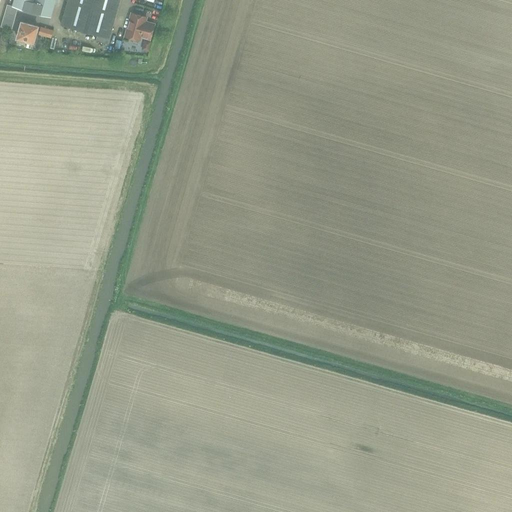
[(32,11),(34,0),(14,0),(13,6),(18,7),(32,11)]
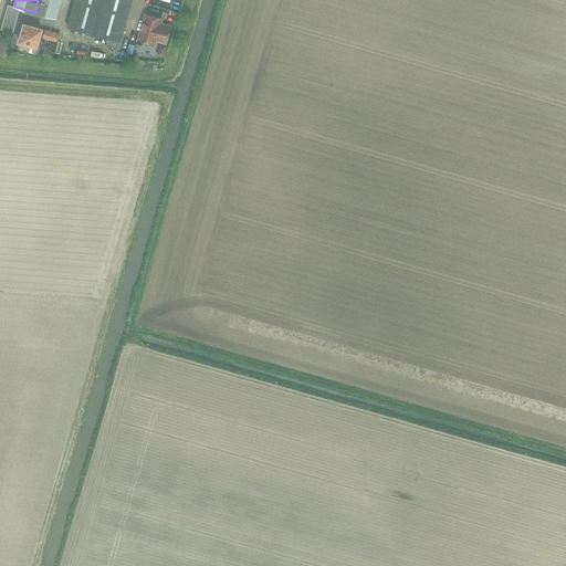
[(38,0),(35,12),(56,18),(62,0),(38,0)]
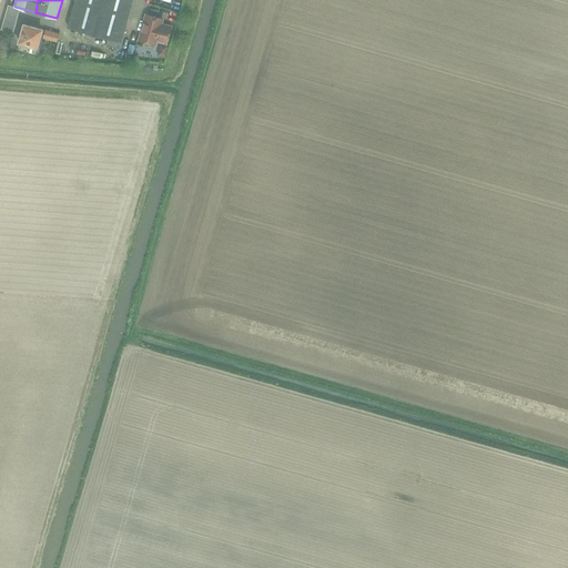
[(75,0),(69,28),(122,42),(133,0),(75,0)]
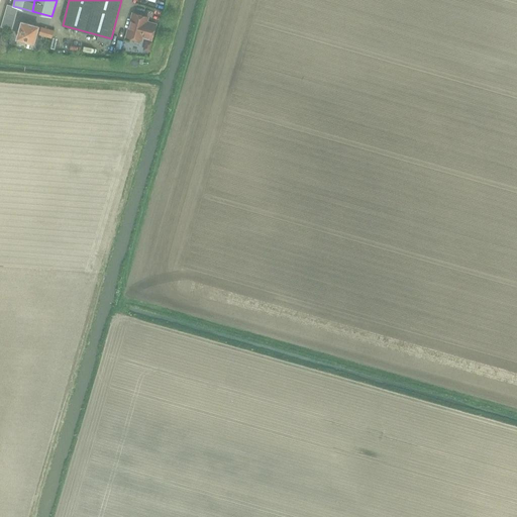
[(8,4),(1,26),(12,29),(18,8),(18,7),(13,6),(12,5),(8,4)]
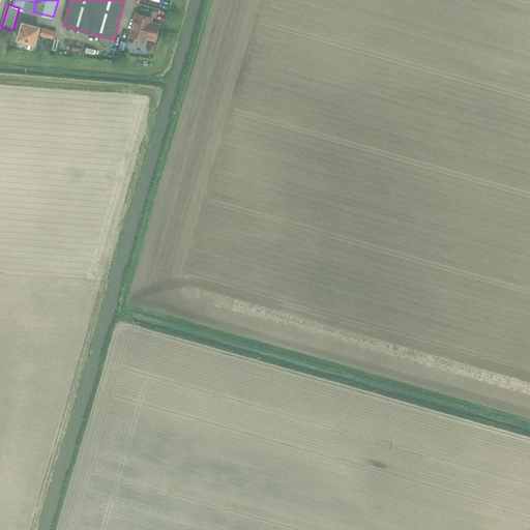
[(138,13),(130,37),(145,41),(146,37),(156,39),(160,24),(151,21),(152,18),(138,13)]
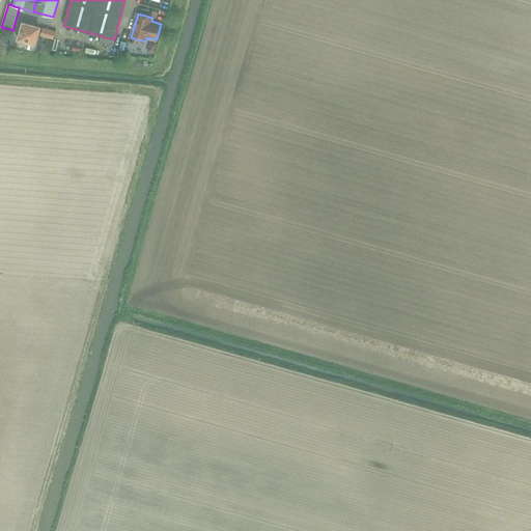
[(36,46),(42,27),(22,22),(17,40),(36,46)]
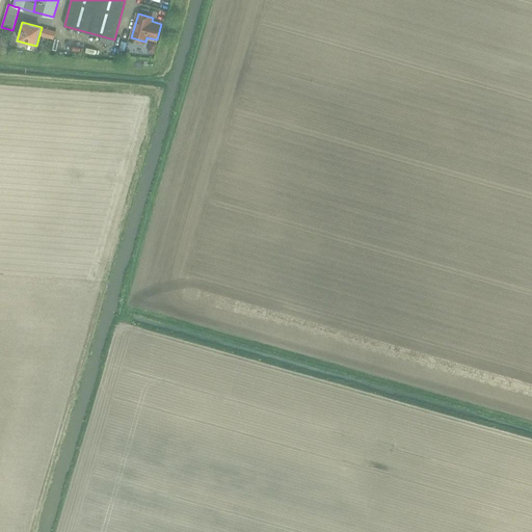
[(54,38),(55,32),(44,28),(42,35),(54,38)]
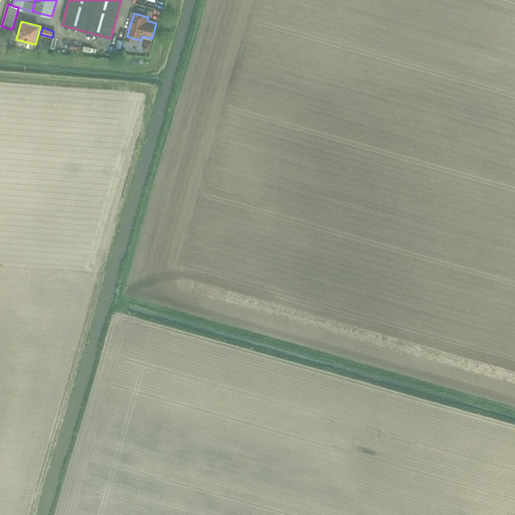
All buildings are outlined.
